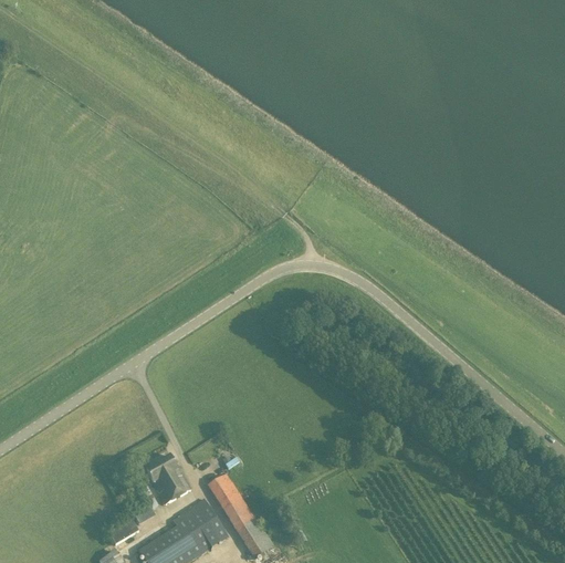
[(225,457),(229,467),(241,460),(238,455),(232,457),(231,454),(225,457)]
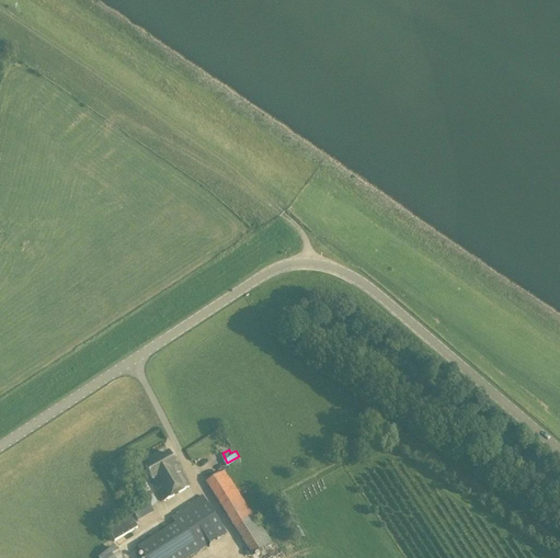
[(178,466),(169,452),(145,465),(155,481),(164,499),(189,485),(178,466)]
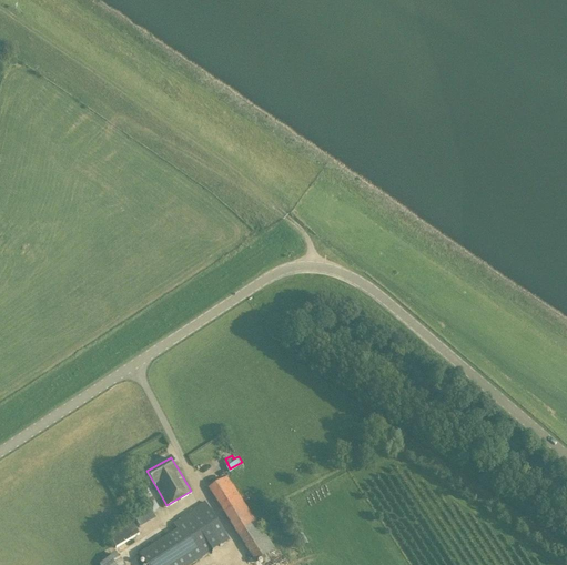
[(255,561),(276,547),(259,520),(257,521),(228,474),(208,486),(255,561)]
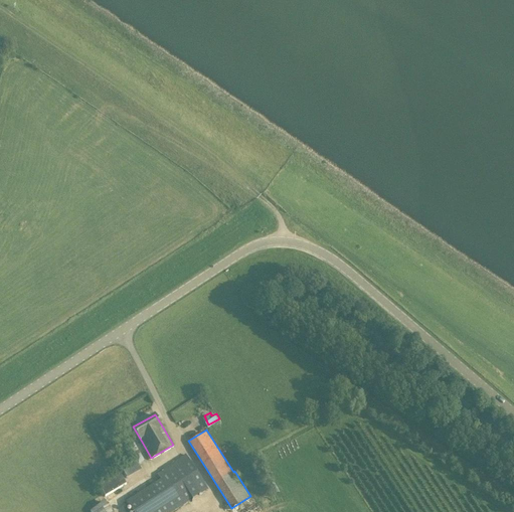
[(145,459),(137,446),(131,450),(134,457),(120,465),(127,476),(141,469),(138,463),(145,459)]
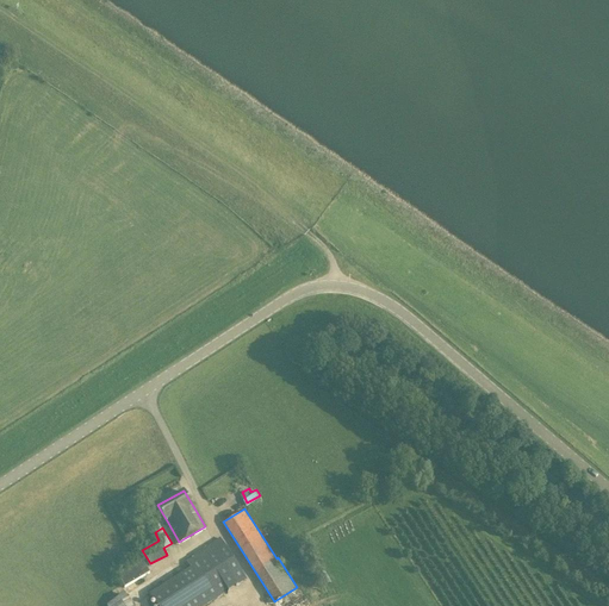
[(193,553),(193,555),(186,560),(190,566),(149,592),(159,605),(202,605),(247,578),(221,536),(193,553)]
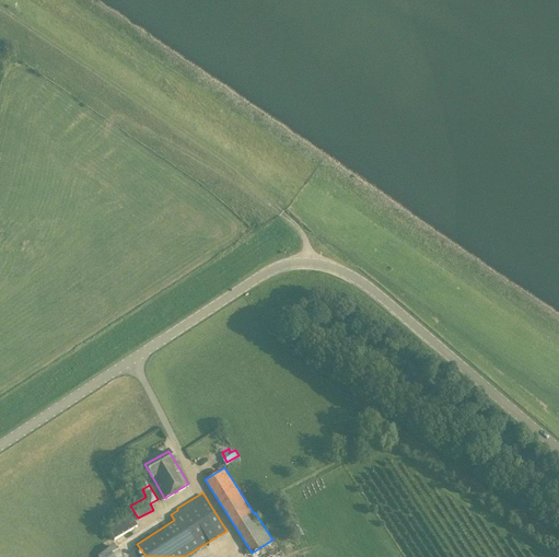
[(135,515),(112,526),(116,535),(139,524),(135,515)]
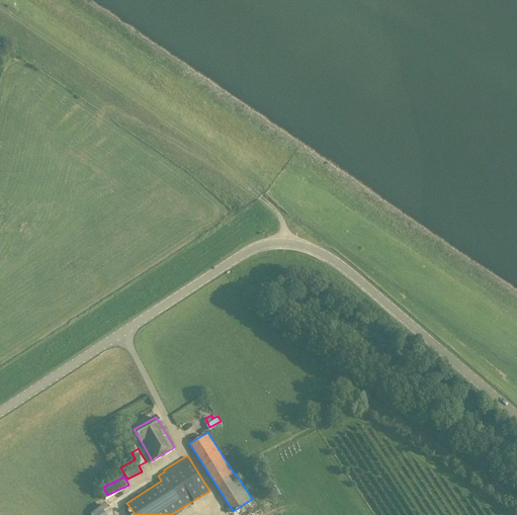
[(113,514),(106,503),(90,512),(92,514),(113,514)]
